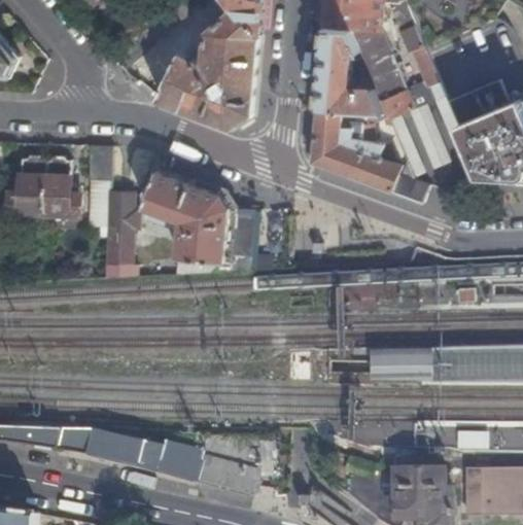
[(155,0),(105,45),(125,69),(134,61),(141,68),(152,58),(139,42),(157,27),(161,32),(171,23),(167,18),(185,0),(155,0)]
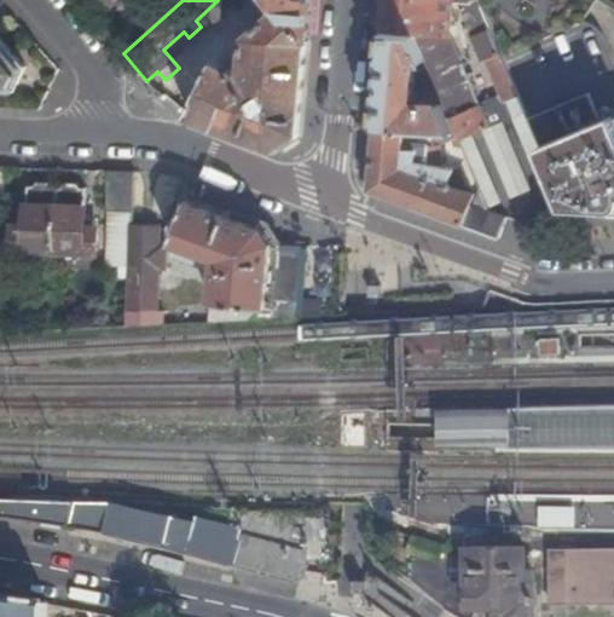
[(253,27),(276,6),(270,0),(258,0),(243,16),(253,27)]
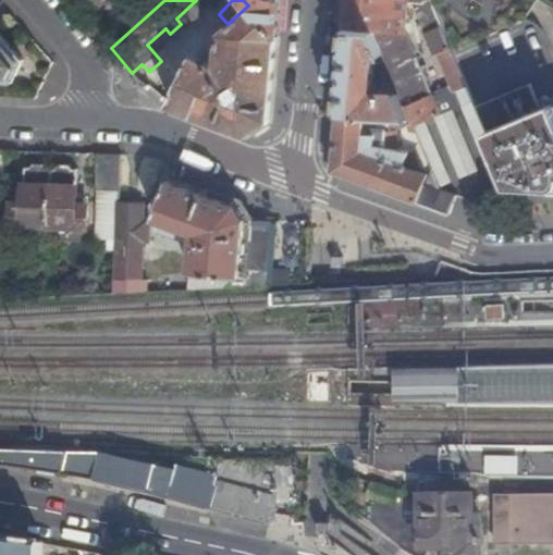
[(274,36),(278,0),(243,0),(248,5),(274,36)]
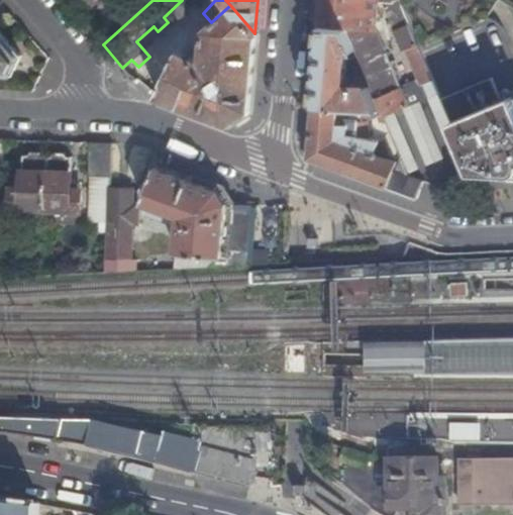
[(319,0),(317,26),(346,28),(355,49),(361,63),(377,57),(371,43),(376,41),(372,30),(374,30),(376,1),(391,1),(391,0),(319,0)]
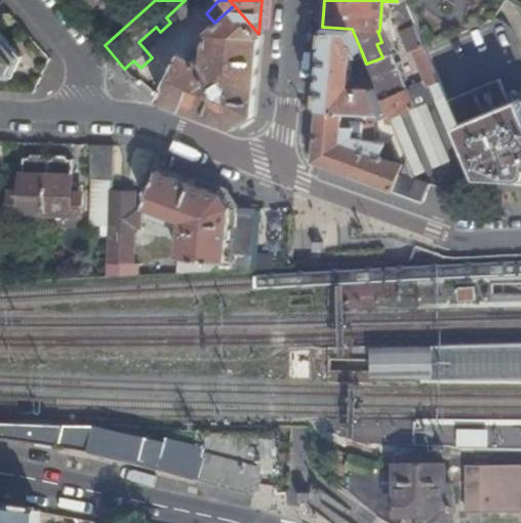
[(251,111),(258,34),(234,5),(214,23),(206,30),(205,43),(206,53),(210,59),(203,66),(200,59),(179,50),(158,95),(179,106),(231,125),(251,111)]
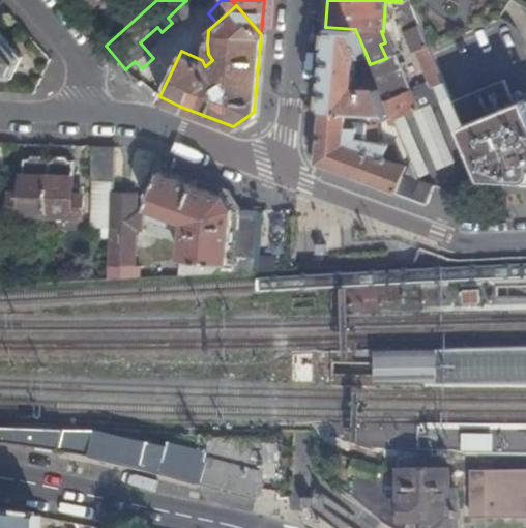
[(432,87),(443,82),(419,24),(403,31),(411,51),(416,49),(432,87)]
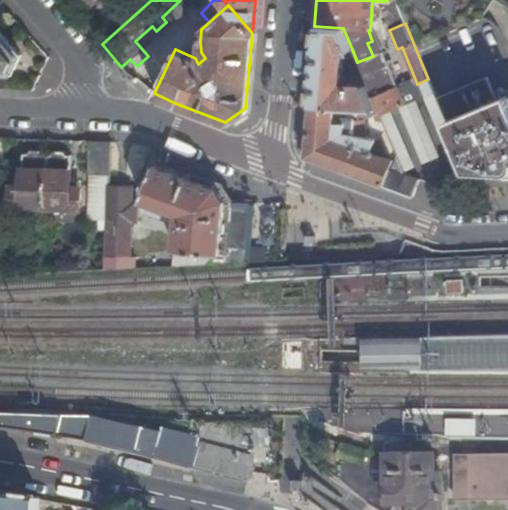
[(371,97),(370,93),(363,77),(351,76),(350,84),(340,83),(343,53),(338,53),(339,48),(352,49),(343,28),(314,26),(303,157),(381,186),(387,169),(390,161),(383,159),(380,142),(362,138),(362,118),(353,120),(339,117),(339,107),(365,110),(367,117),(373,115),(375,121),(380,119),(379,116),(371,97)]
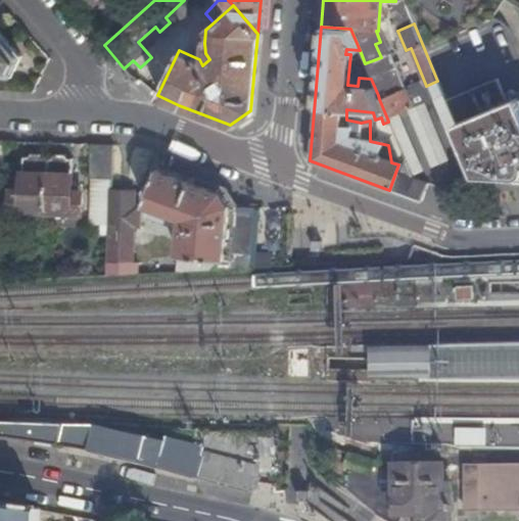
[(0,67),(7,68),(7,69),(11,69),(18,54),(15,51),(14,52),(0,35),(0,67)]
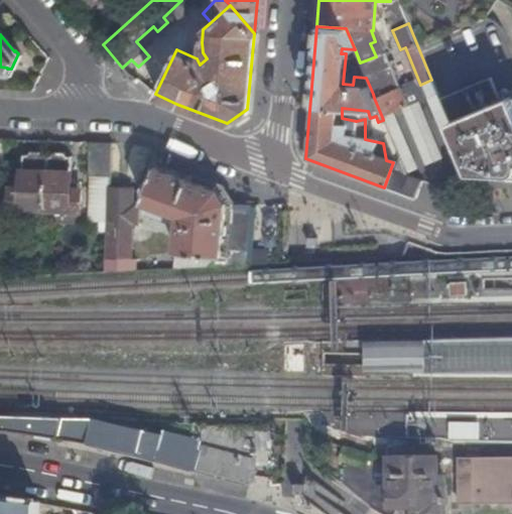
[(388,87),(376,56),(360,62),(366,78),(373,94),(388,87)]
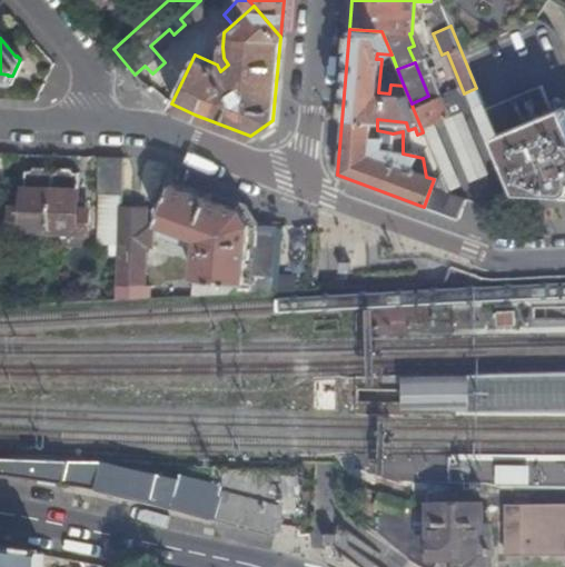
[(516,185),(518,190),(564,185),(564,97),(562,89),(548,95),(538,71),(479,96),(482,102),(516,185)]
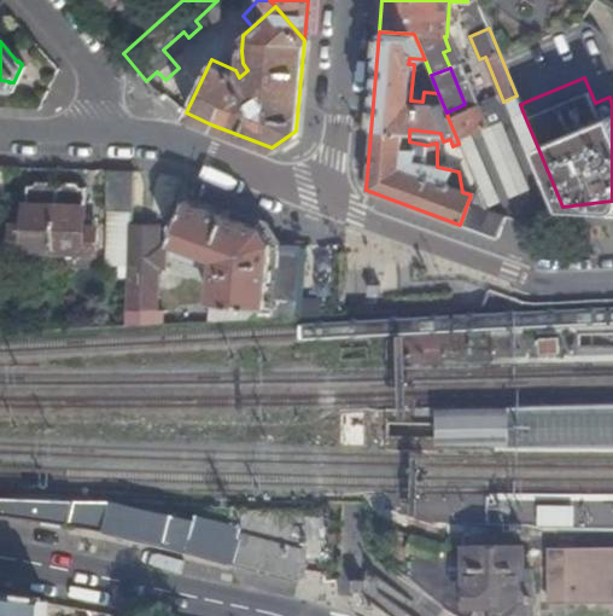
[(476,105),(448,117),(457,140),(471,134),(479,129),(485,127),(476,105)]
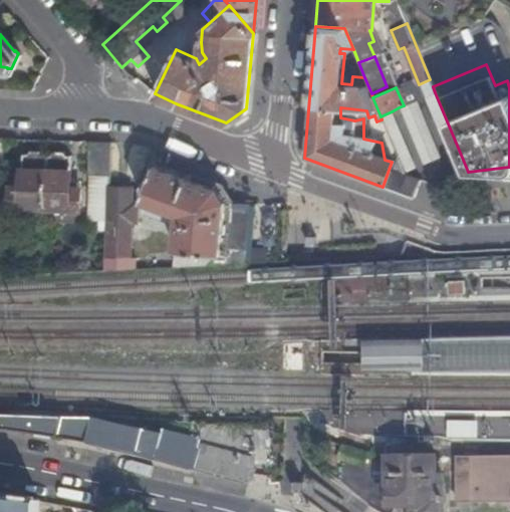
[(454,173),(466,167),(435,92),(423,97),(454,173)]
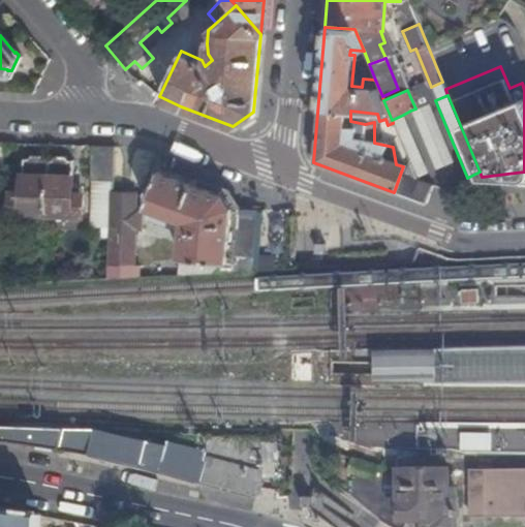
[(452,160),(428,103),(415,109),(410,111),(433,168),(452,160)]
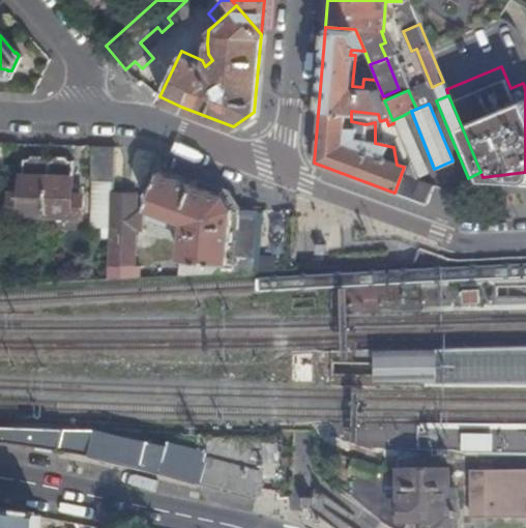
[(404,115),(392,120),(393,123),(411,165),(415,176),(428,172),(404,115)]
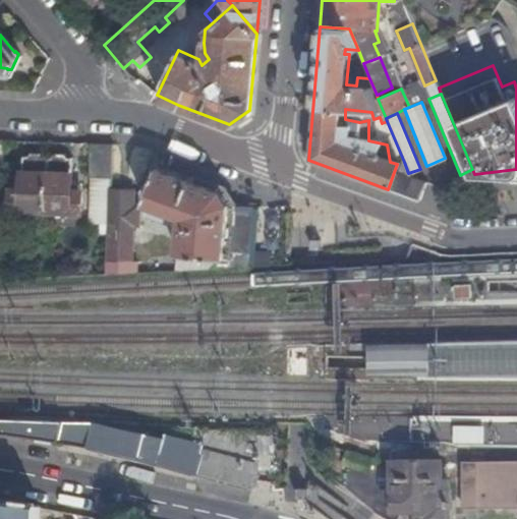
[(85,175),(109,175),(110,142),(87,141),(85,175)]
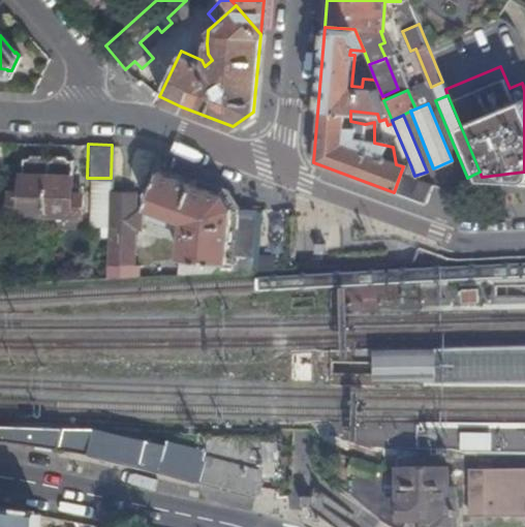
[(9,210),(43,211),(45,157),(41,157),(38,154),(28,153),(26,157),(21,157),(20,191),(10,191),(9,210)]
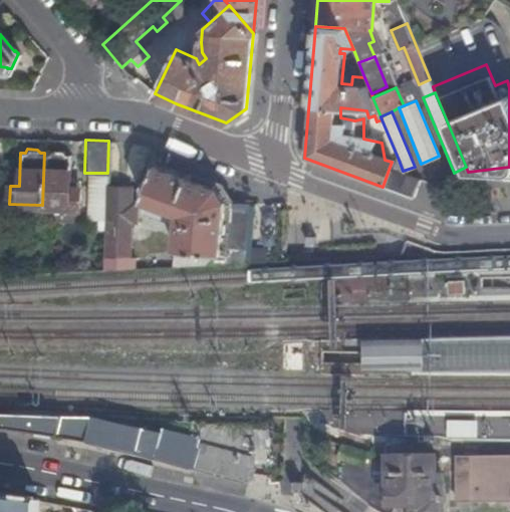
[(44,153),(42,205),(76,207),(77,187),(67,187),(69,154),(64,154),(62,150),(51,150),(48,154),(44,153)]
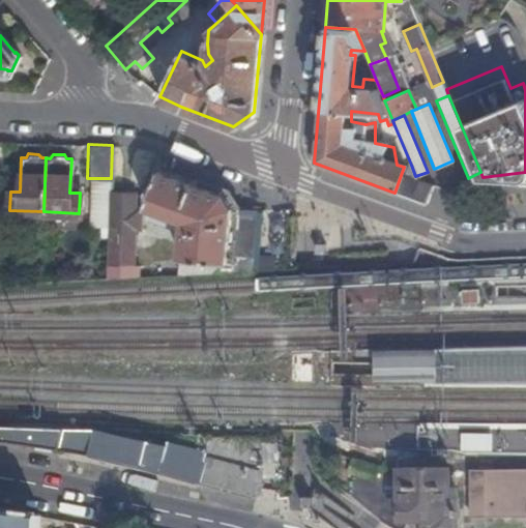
[(425,204),(426,202),(421,194),(415,176),(411,165),(406,177),(400,194),(425,204)]
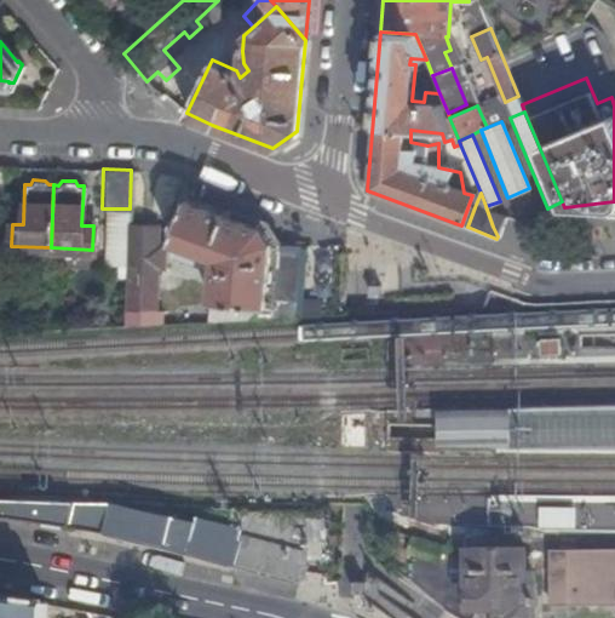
[(206,316),(294,312),(302,245),(292,245),(268,242),(259,225),(184,199),(183,199),(168,239),(172,241),(168,251),(211,267),(206,316)]
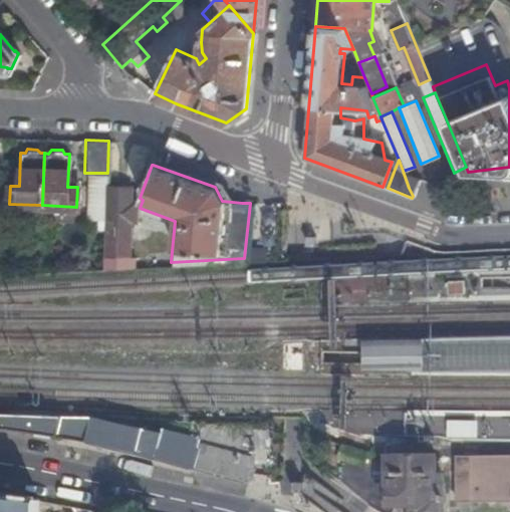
[(389,170),(383,187),(388,188),(394,172),(389,170)]
